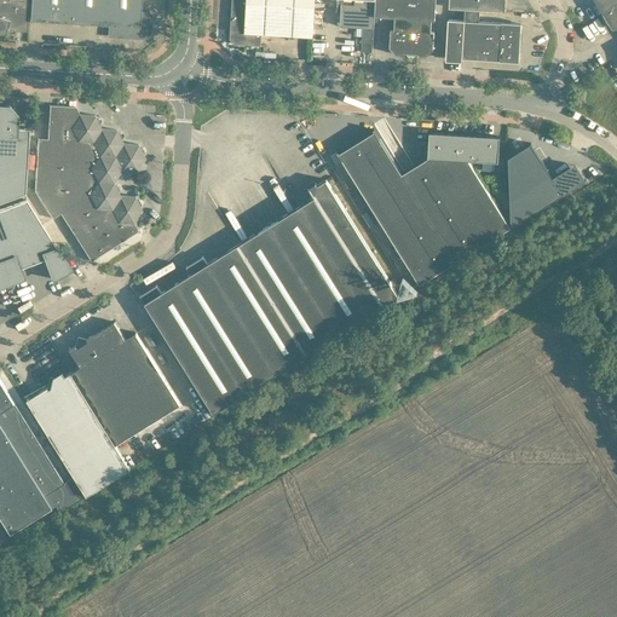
[(0,35),(3,36),(4,32),(24,33),(27,3),(0,0),(0,35)]
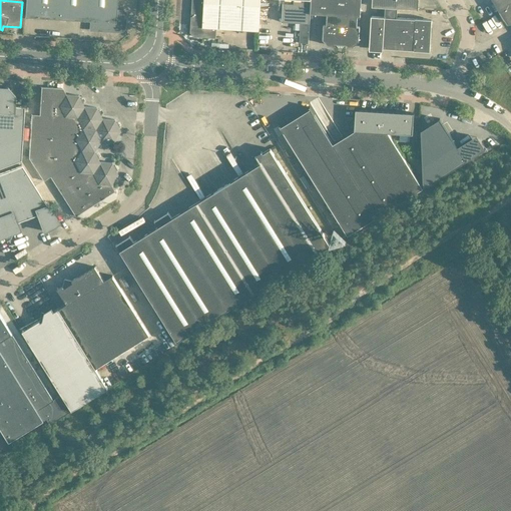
[(23,0),(23,18),(54,20),(54,0),(23,0)]
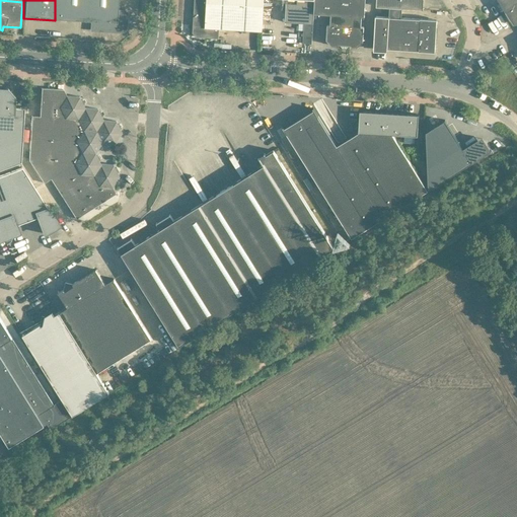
[(55,0),(55,20),(90,23),(116,24),(116,12),(117,0),(55,0)]
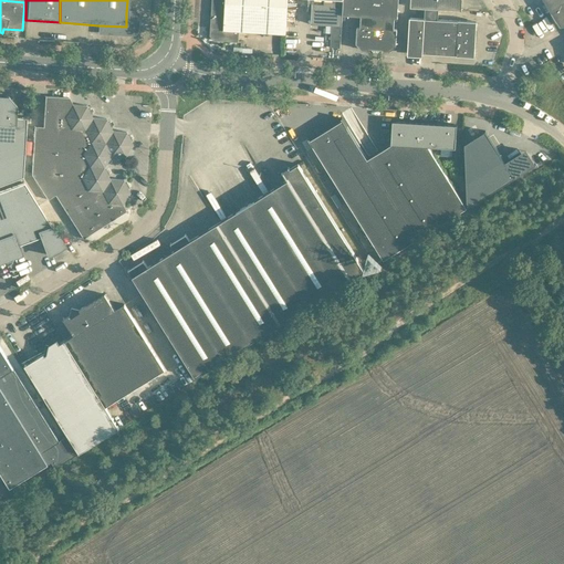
[(221,32),(223,0),(210,0),(208,38),(212,42),(237,44),(238,33),(221,32)]
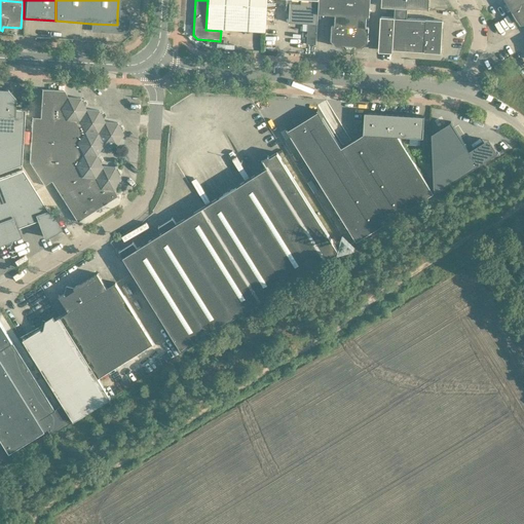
[(208,0),(206,30),(221,31),(223,31),(224,0),(208,0)]
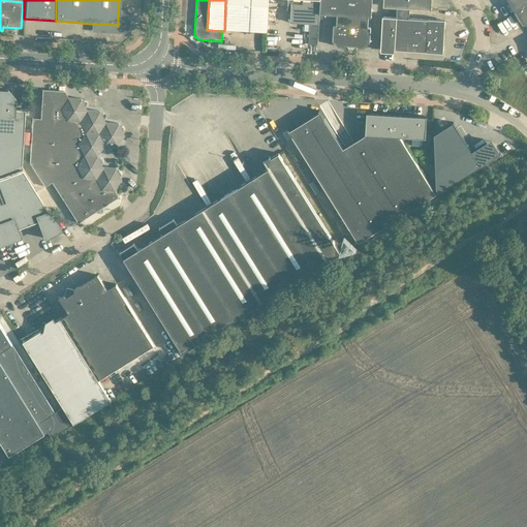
[(247,32),(249,0),(225,0),(224,31),(247,32)]
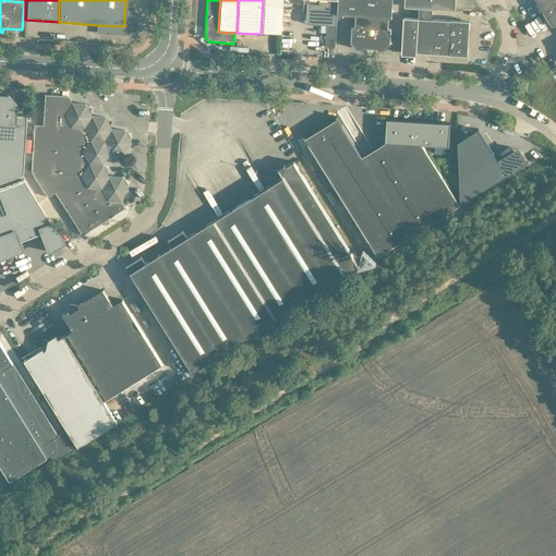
[(281,0),(263,0),(261,34),(280,36),(281,0)]
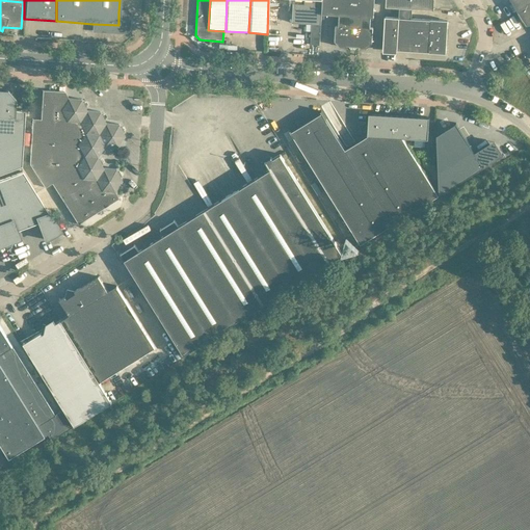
[(291,0),(290,24),(310,25),(309,46),(318,47),(320,16),(320,0),(291,0)]
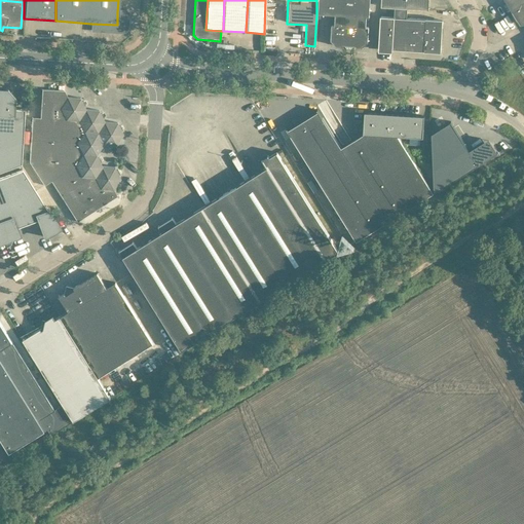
[(333,16),(333,27),(364,29),(365,19),(368,19),(368,0),(316,0),(316,15),(333,16)]
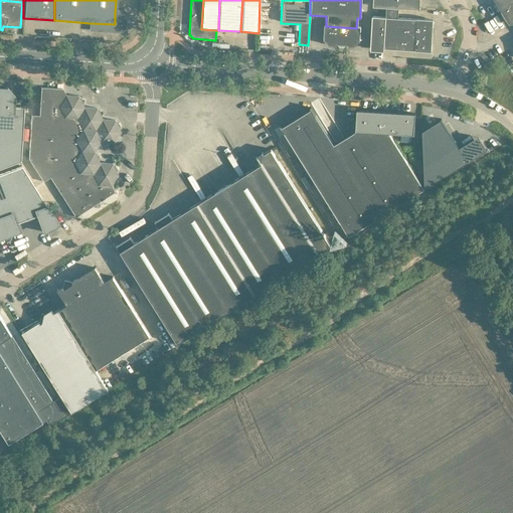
[(372,0),(372,8),(385,0),(372,0)]
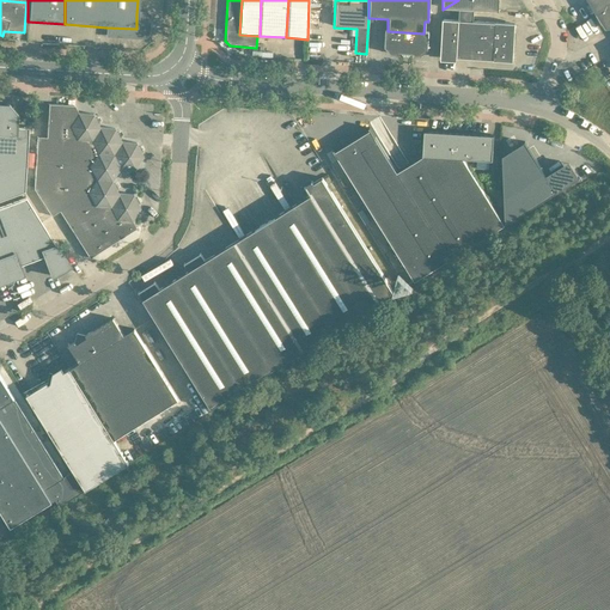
[(458,0),(443,10),(458,11),(473,12),(496,13),(498,0),(458,0)]
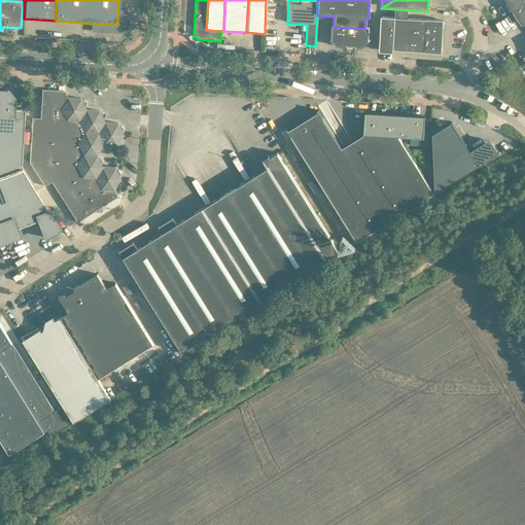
[(524,0),(502,0),(505,4),(511,13),(524,4),(524,0)]
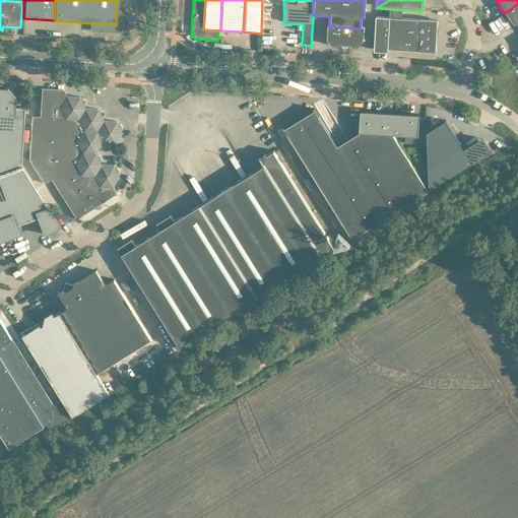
[(517,4),(504,13),(513,26),(517,24),(517,4)]
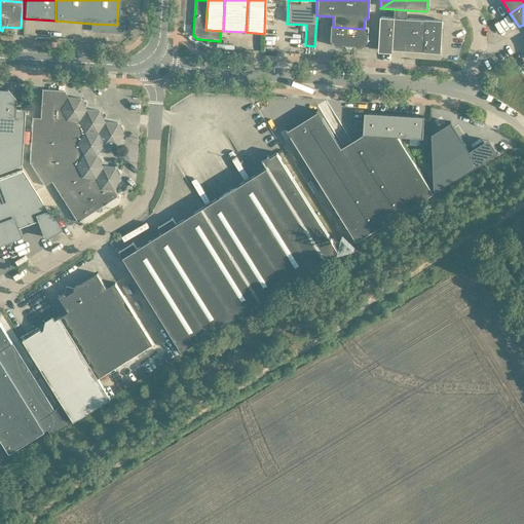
[(405,20),(406,10),(394,9),(393,19),(390,50),(422,52),(424,21),(405,20)]
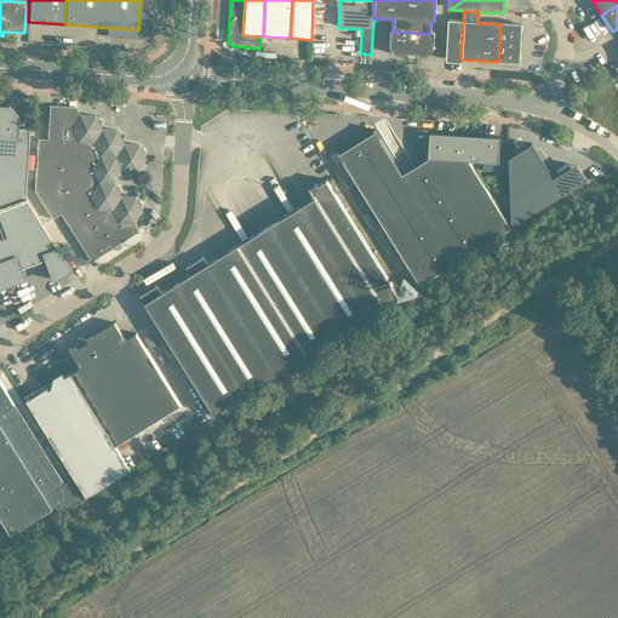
[(138,29),(108,28),(108,38),(141,40),(144,40),(147,38),(148,35),(149,16),(138,15),(138,29)]
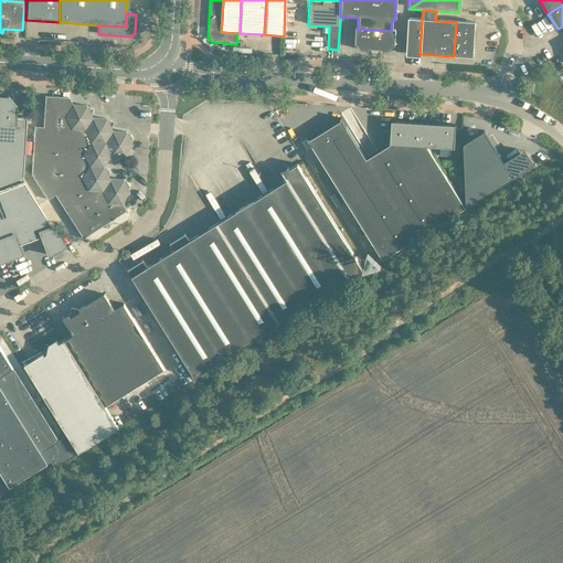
[(420,55),(420,54),(422,20),(407,20),(405,54),(420,55)]
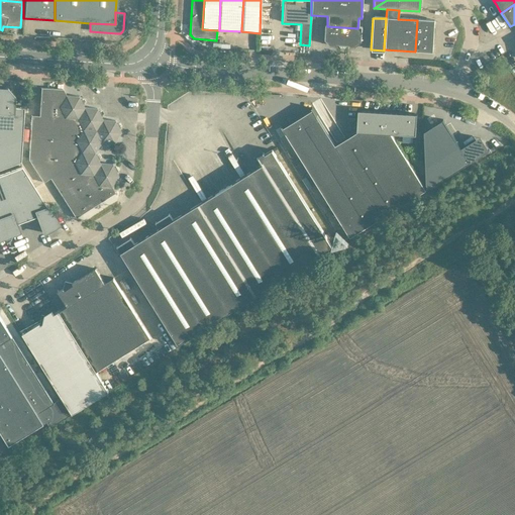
[(432,21),(417,20),(415,52),(430,53),(432,21)]
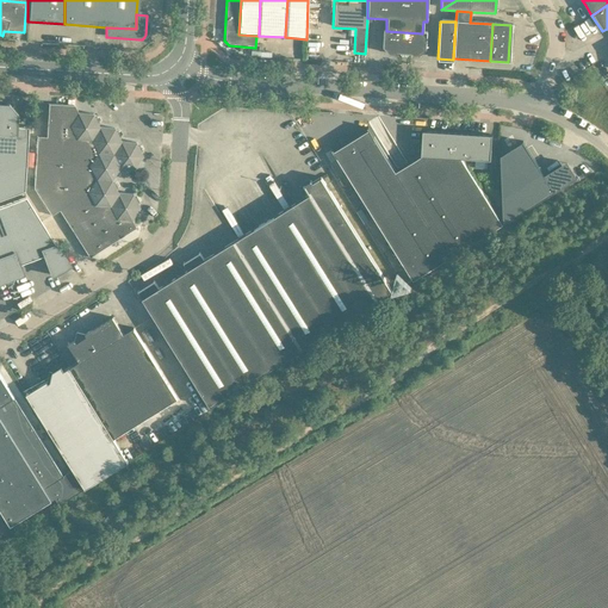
[(425,51),(426,47),(426,33),(422,33),(386,31),(383,31),(382,49),(388,55),(394,56),(397,54),(401,59),(404,60),(409,54),(411,57),(417,57),(425,51)]
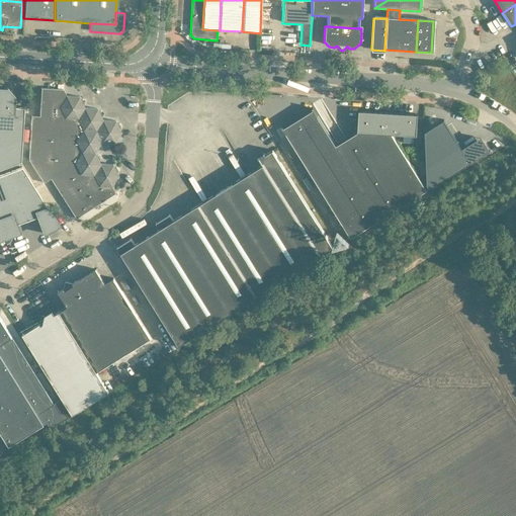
[(0,113),(22,115),(22,109),(13,108),(13,98),(6,89),(0,88),(0,113)]
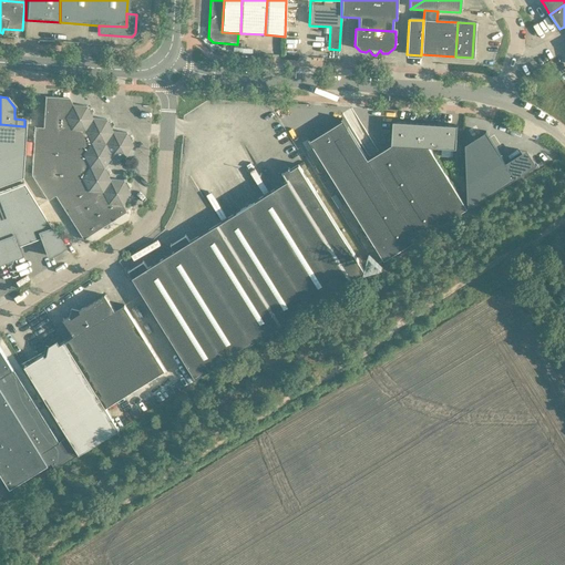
[(43,98),(41,129),(70,131),(63,119),(71,106),(68,100),(43,98)]
